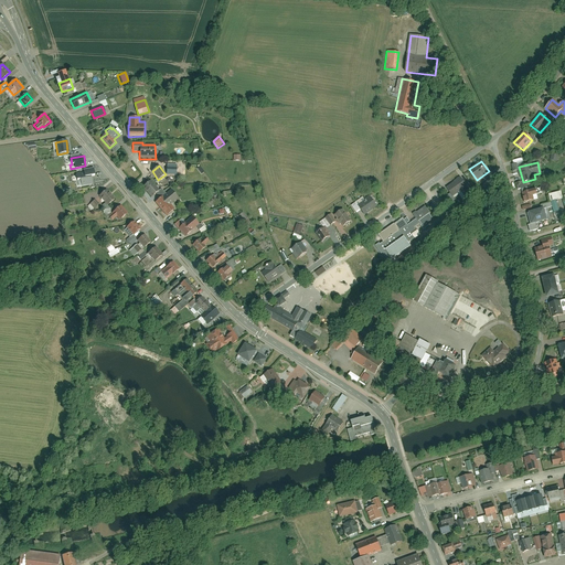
[(94,176),(93,169),(83,170),(84,172),(75,174),(76,180),(80,180),(81,187),(93,185),(91,177),(94,176)]
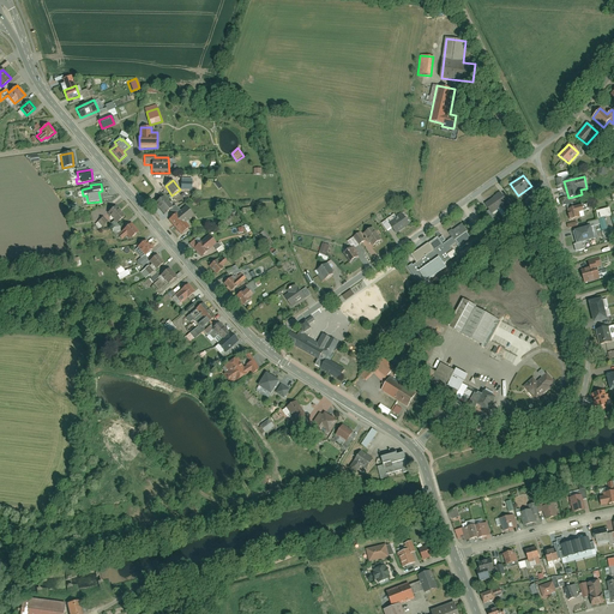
[(500,193),(485,204),(491,214),(499,208),(506,217),(513,212),(500,193)]
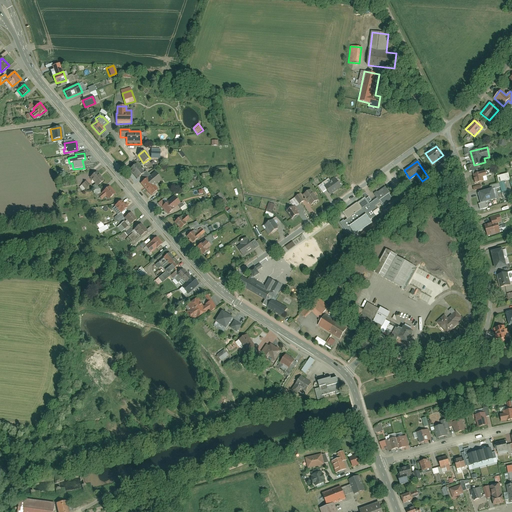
[(129,170),(150,196),(158,190),(154,186),(161,180),(154,172),(150,176),(146,171),(144,172),(137,163),(129,170)]
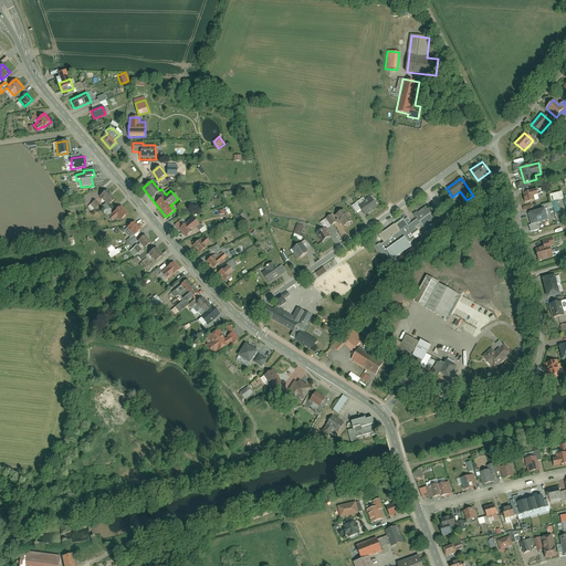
[(536,189),(523,194),(525,203),(534,201),(533,196),(537,195),(536,189)]
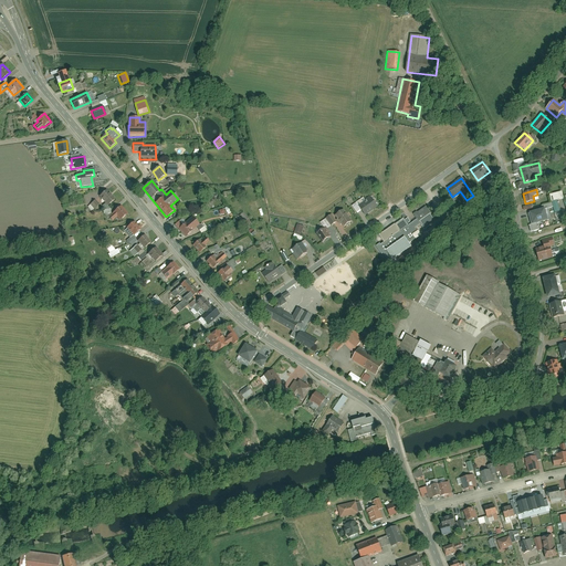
[(107,207),(115,200),(107,190),(100,197),(107,207)]
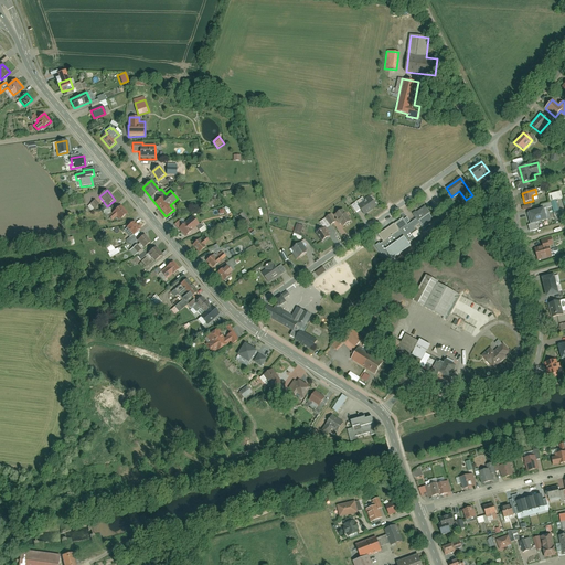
[(547,193),(548,201),(561,199),(560,192),(547,193)]
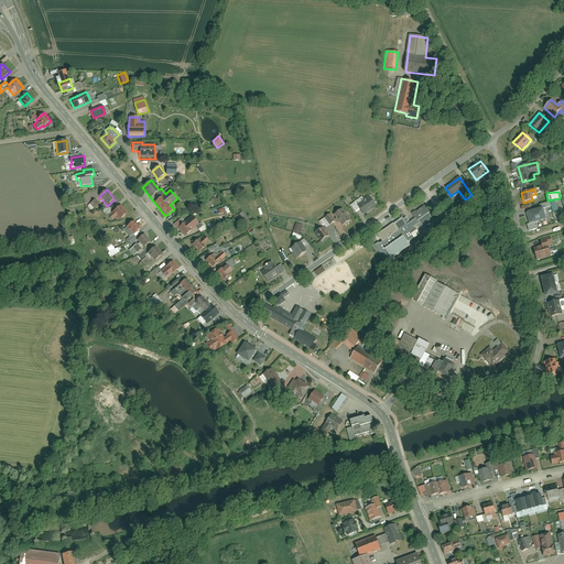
[(376,206),(368,196),(356,205),(364,215),(376,206)]
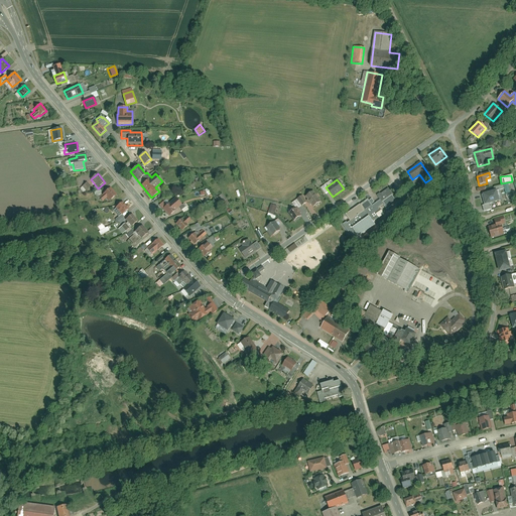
[(91,186),(87,182),(82,186),(86,190),(91,186)]
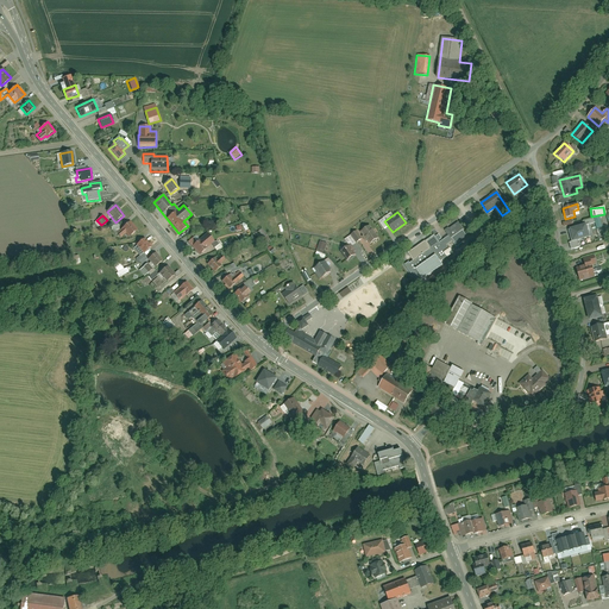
[(420,257),(413,262),(424,277),(443,264),(439,261),(451,252),(446,245),(451,242),(456,248),(462,243),(460,242),(468,237),(457,221),(443,231),(447,237),(439,242),(434,236),(425,242),(427,246),(418,252),(420,257)]
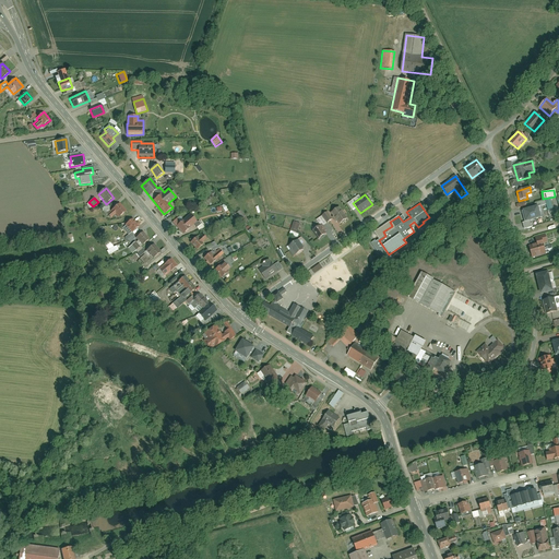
[(118,218),(127,212),(119,204),(107,214),(110,218),(115,214),(118,218)]
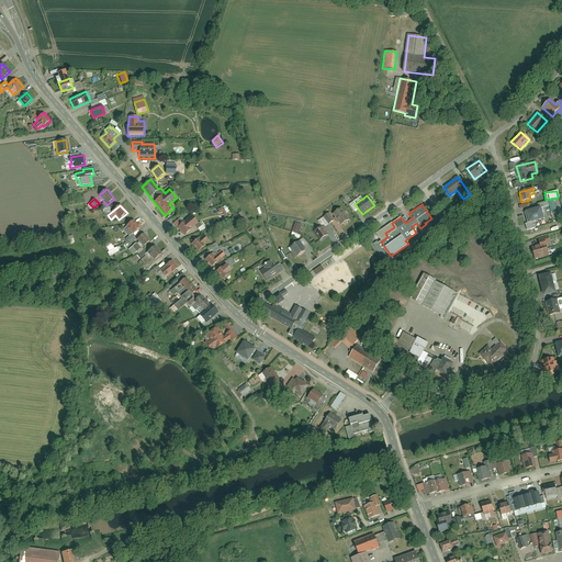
[(543,218),(540,208),(525,211),(529,223),(543,218)]
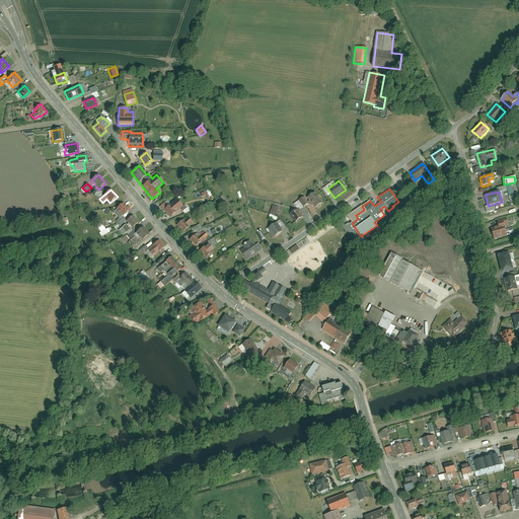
[(322,203),(314,193),(307,197),(315,208),(322,203)]
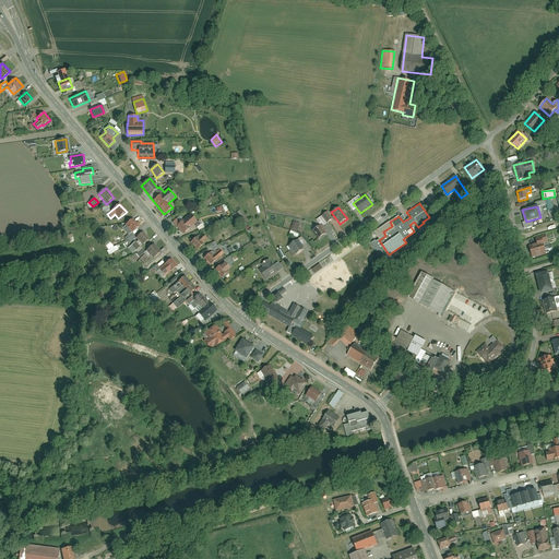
[(239,210),(235,214),(239,219),(245,215),(239,210)]
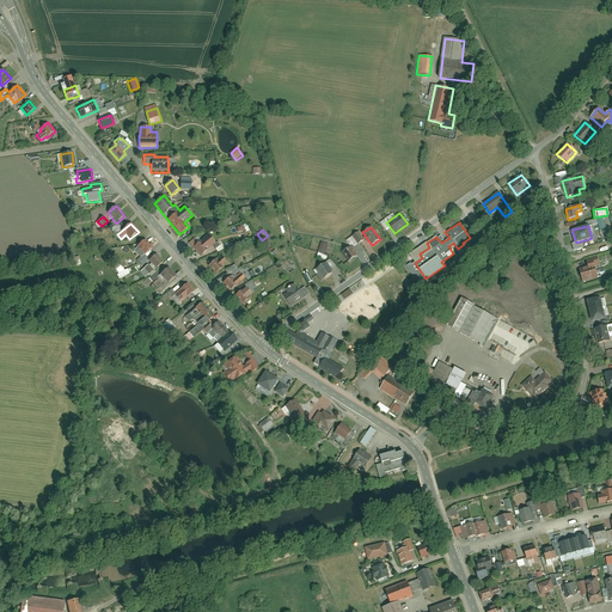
[(363,239),(359,232),(353,236),(357,244),(363,239)]
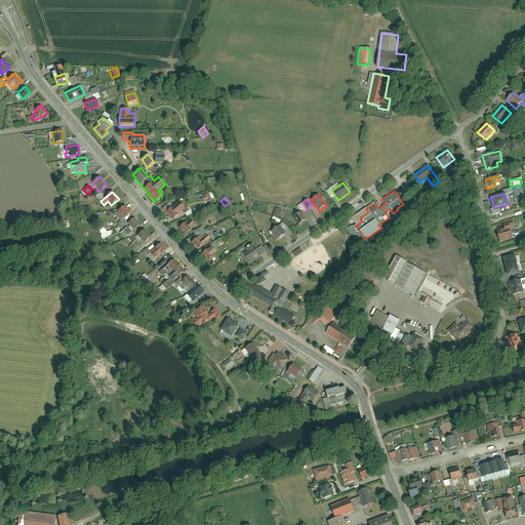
[(168,204),(162,209),(171,220),(185,208),(178,201),(170,206),(168,204)]
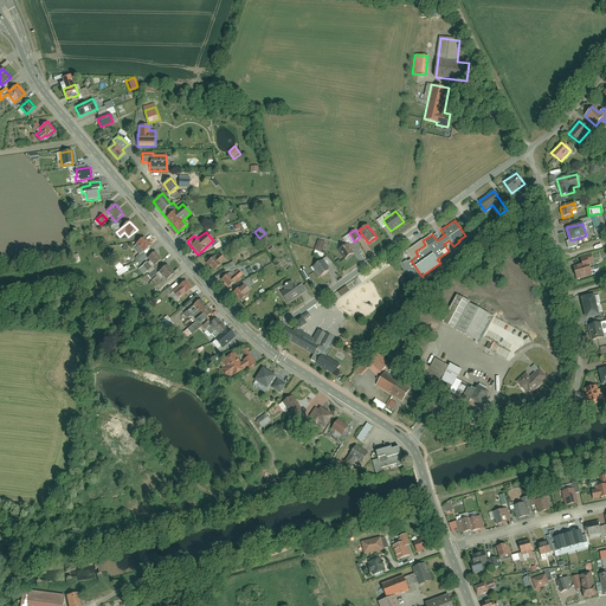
[(143,238),(135,244),(142,252),(150,246),(143,238)]
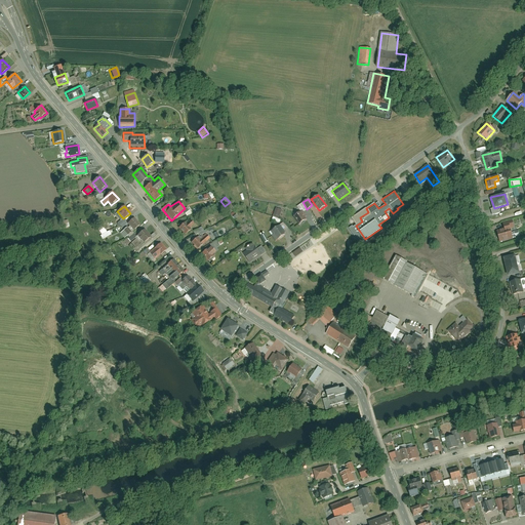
[(277,218),(281,210),(275,207),(271,219),(279,223),(280,219),(277,218)]
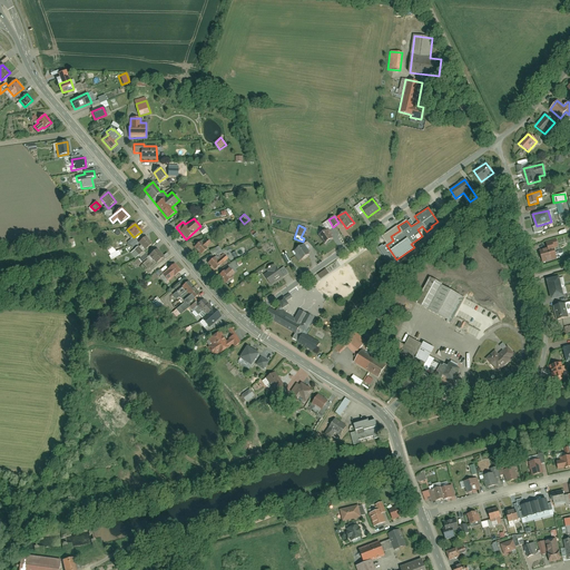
[(327,231),(320,235),(325,244),(333,239),(327,231)]
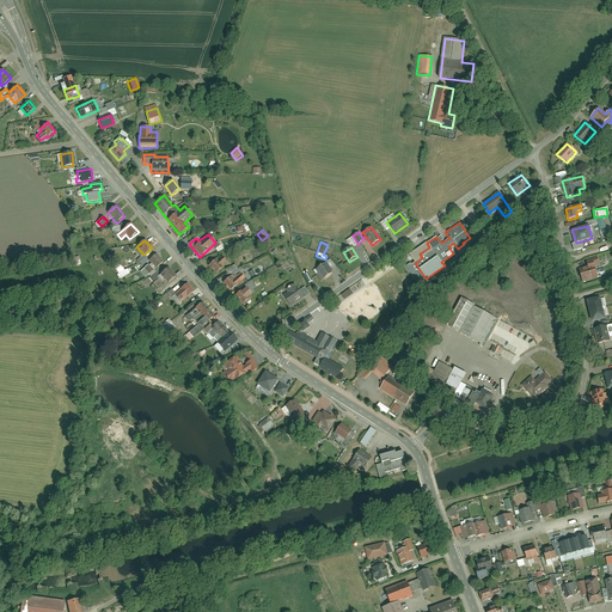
[(150,274),(164,262),(157,254),(148,261),(151,263),(145,268),(150,274)]
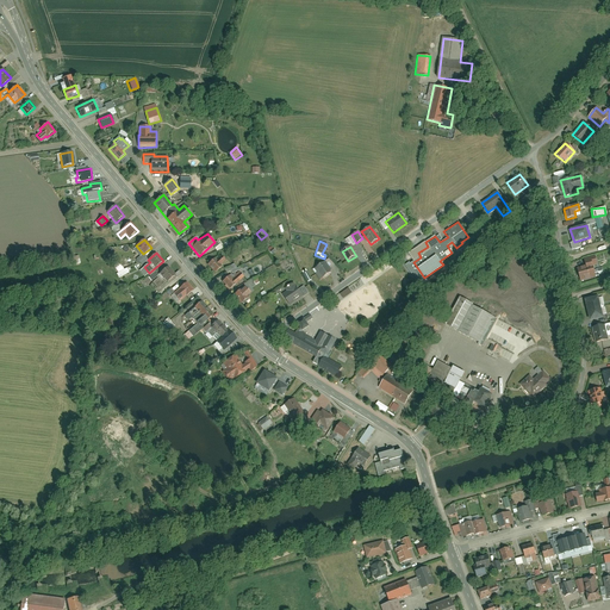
[(215,259),(206,265),(213,274),(223,267),(221,265),(225,261),(222,256),(217,260),(215,259)]
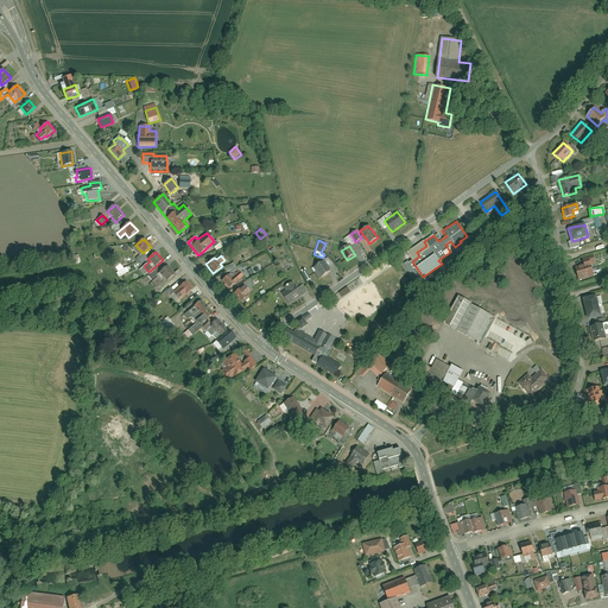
[(584,265),(576,267),(578,279),(594,276),(591,265),(596,264),(594,255),(583,258),(584,265)]
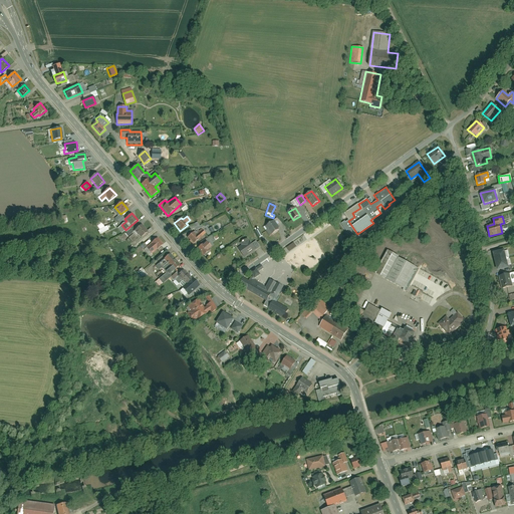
[(276,217),(264,227),(271,235),(279,229),(276,226),(281,222),(276,217)]
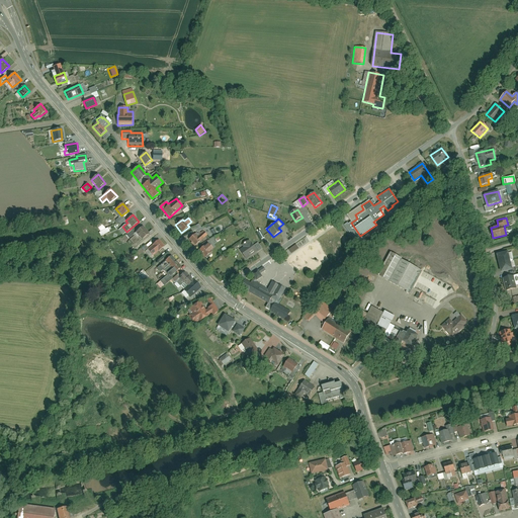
[(141,240),(149,234),(143,227),(135,233),(141,240)]
